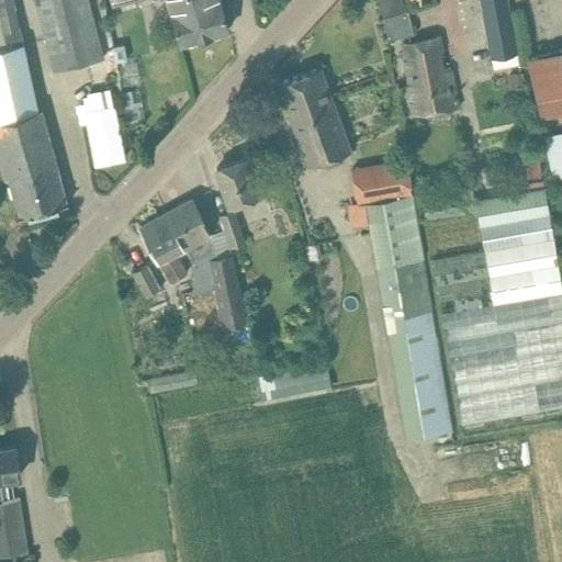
[(35,0),(54,71),(104,58),(89,0),(35,0)]
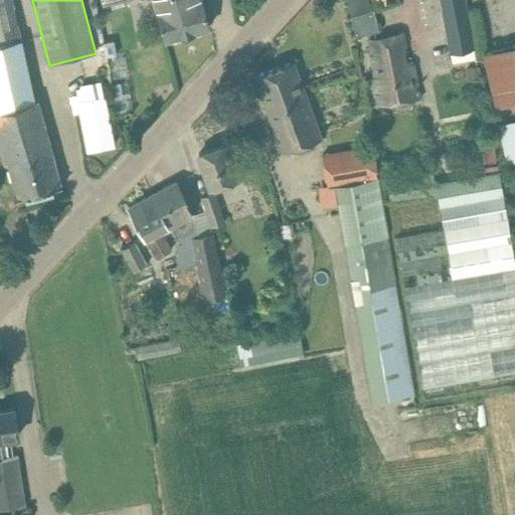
[(101,0),(105,9),(136,0),(153,0),(165,39),(209,27),(201,0),(101,0)]
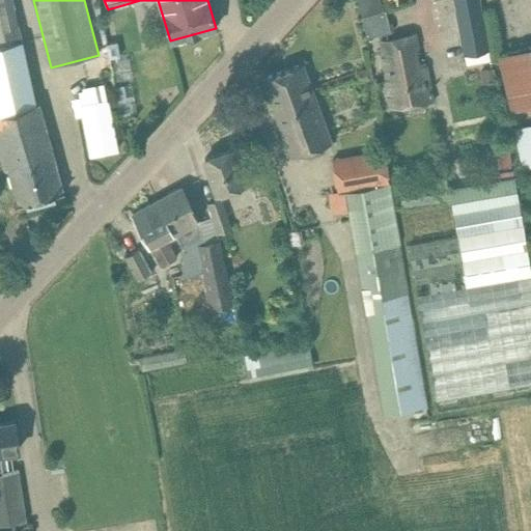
[(357,0),(362,15),(382,9),(379,0),(357,0)]
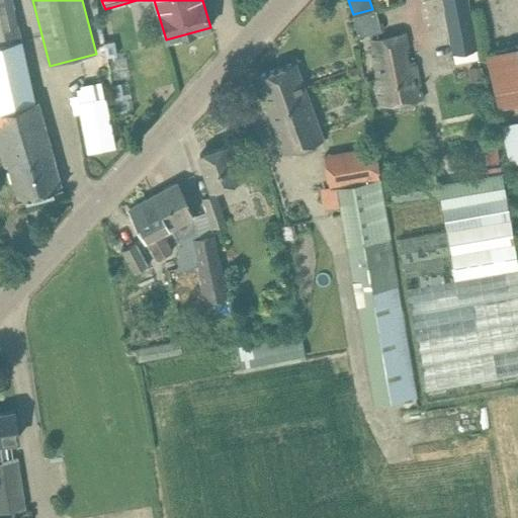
[(467,0),(442,0),(453,54),(478,49),(467,0)]
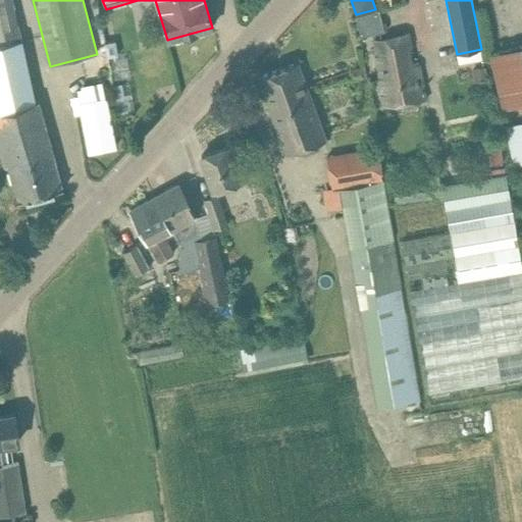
[(377,8),(375,9),(356,14),(362,37),(383,31),(377,8)]
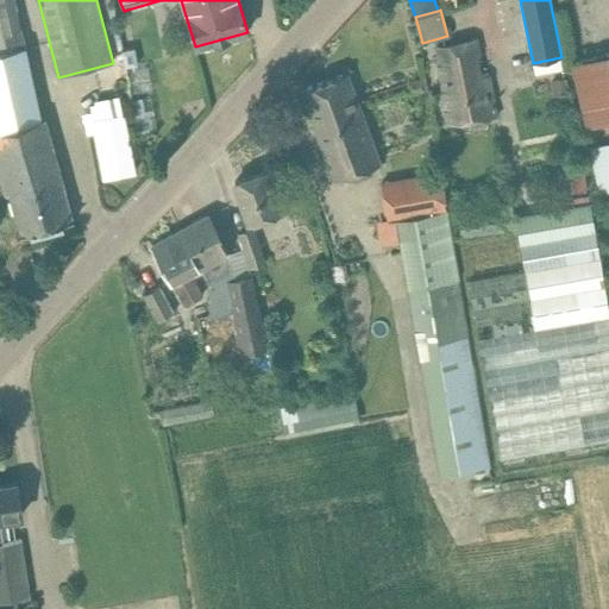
[(476,38),(433,48),(449,129),(497,118),(487,73),(479,74),(476,60),(479,55),(476,38)]
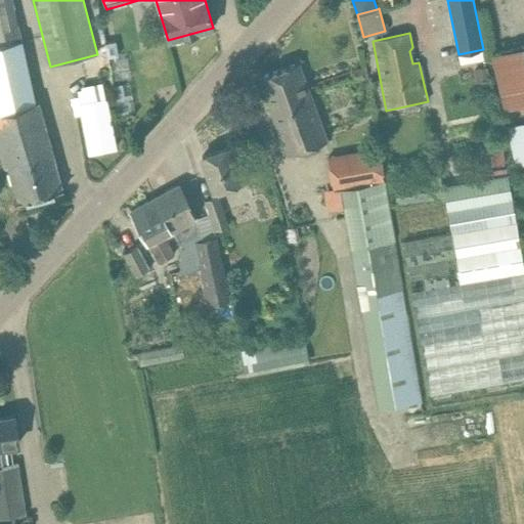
[(115,41),(104,43),(107,58),(119,55),(115,41)]
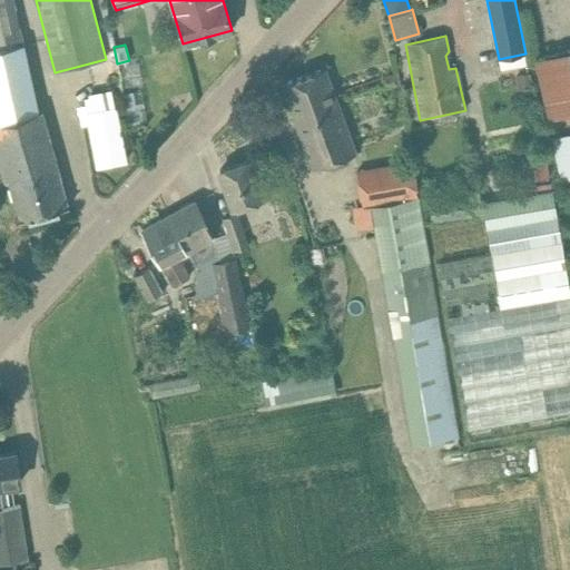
[(569,112),(569,48),(534,57),(549,118),(569,112)]
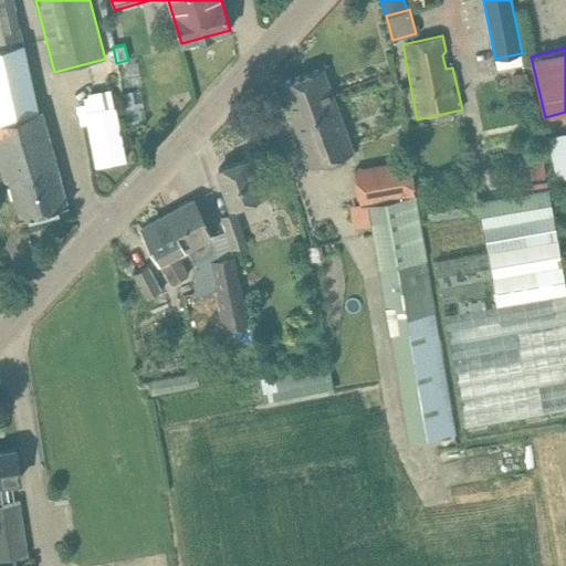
[(311,167),(355,152),(323,67),(280,84),(311,167)]
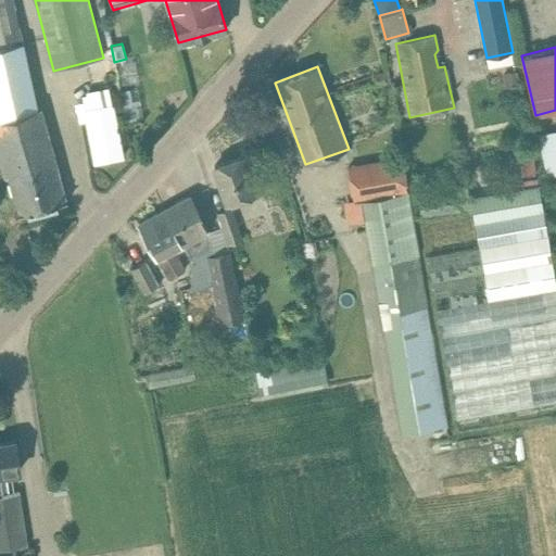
[(517,72),(503,75),(505,88),(519,86),(517,72)]
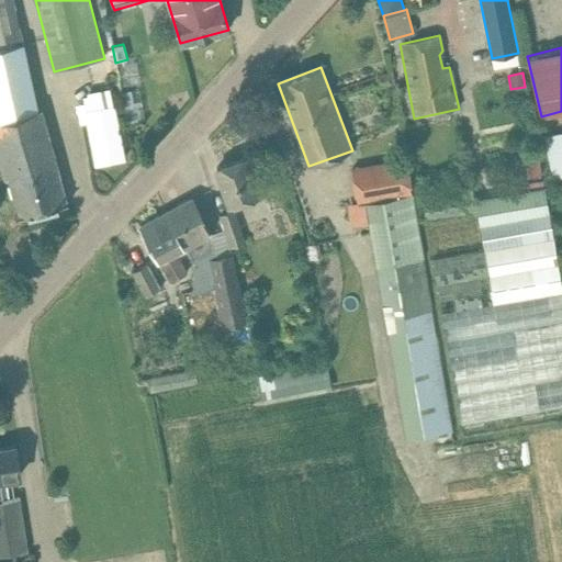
[(391,74),(375,76),(378,88),(393,85),(391,74)]
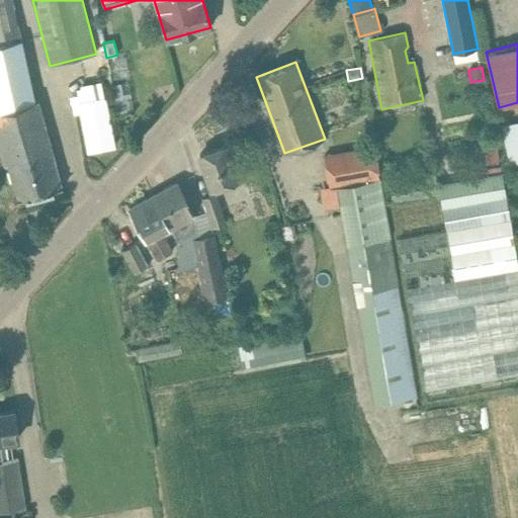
[(87,157),(115,151),(105,101),(78,105),(78,101),(72,102),(74,117),(79,116),(87,157)]
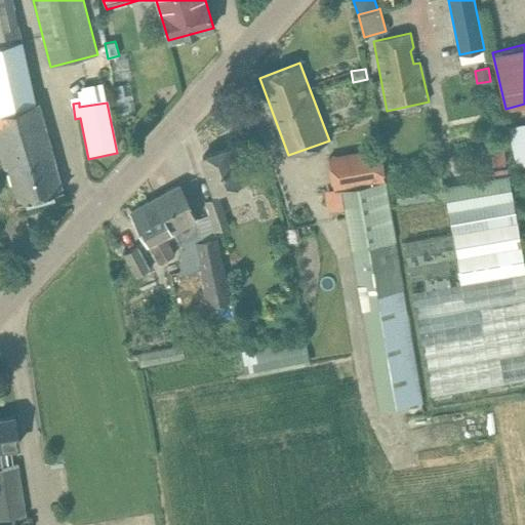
[(0,161),(2,169),(8,168),(17,202),(64,190),(57,170),(39,105),(0,115),(0,161)]
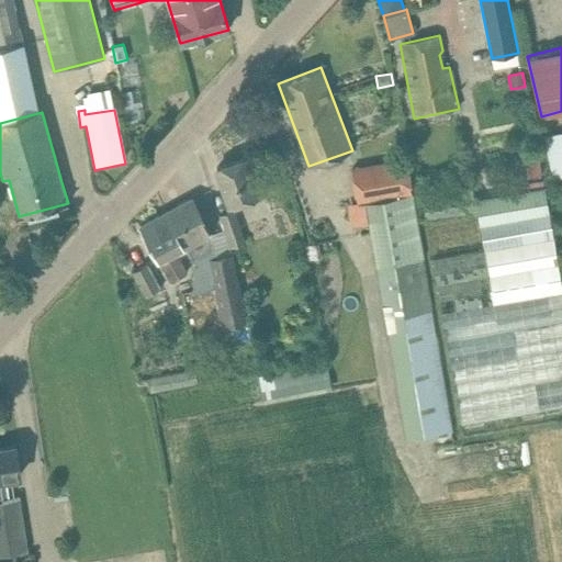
[(552,177),(561,175),(561,130),(546,133),(552,177)]
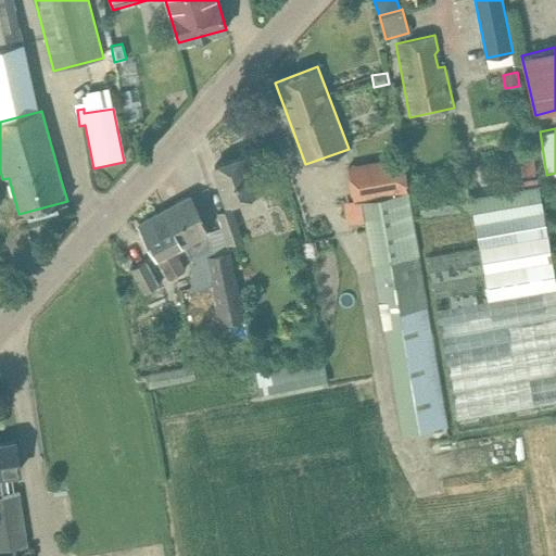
[(247,173),(238,175),(234,161),(214,167),(226,205),(254,196),(247,173)]
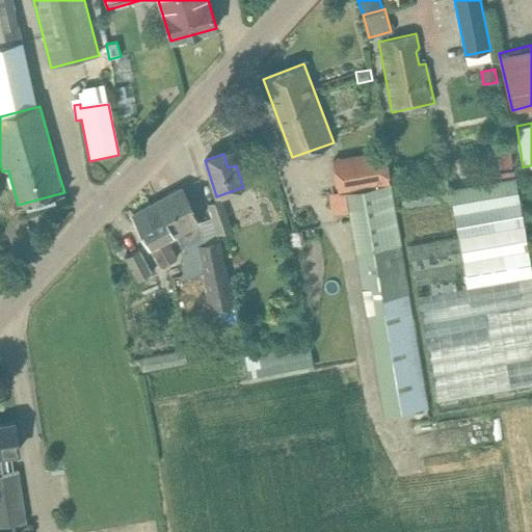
[(345,192),(355,254),(365,307),(383,417),(427,409),(408,299),(399,246),(389,185),(383,154),(333,162),(338,193),(345,192)]
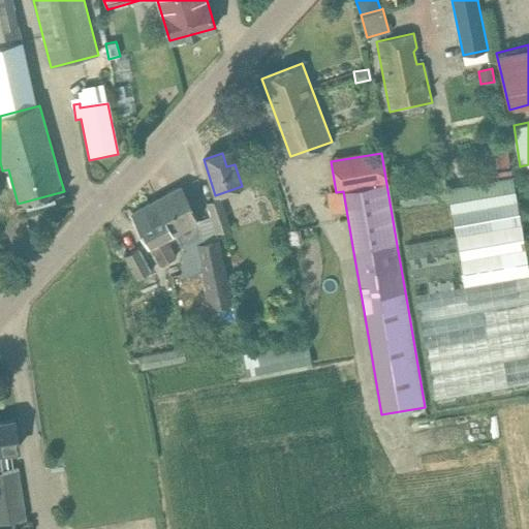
[(429,155),(404,159),(412,208),(437,205),(429,155)]
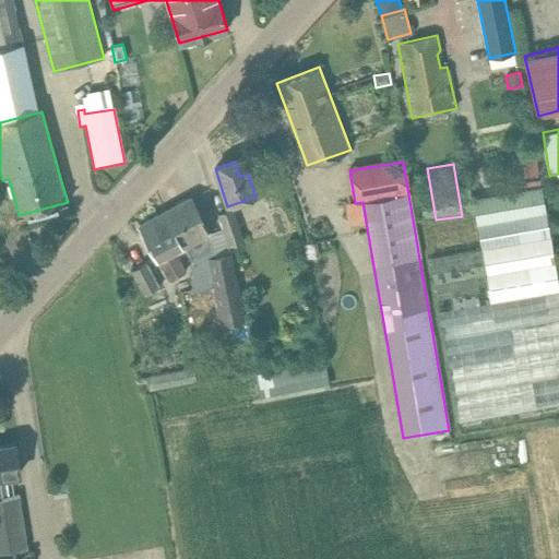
[(473,199),(492,308),(558,296),(558,294),(558,290),(540,187),(473,199)]
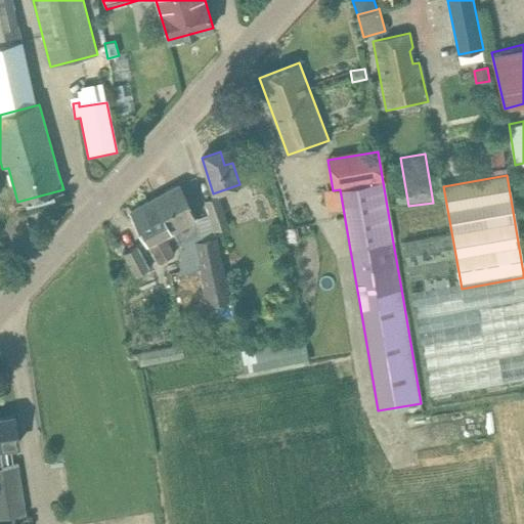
[(178,184),(154,199),(163,216),(171,229),(173,234),(179,246),(178,267),(178,271),(199,267),(211,324),(218,322),(229,321),(215,241),(203,243),(200,225),(188,203),(178,184)]
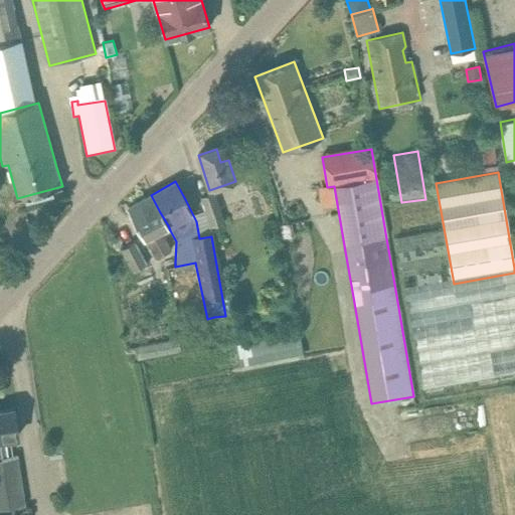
[(151,195),(129,206),(138,224),(144,235),(136,239),(140,246),(150,265),(153,320),(173,317),(164,268),(175,263),(176,241),(168,225),(151,195)]
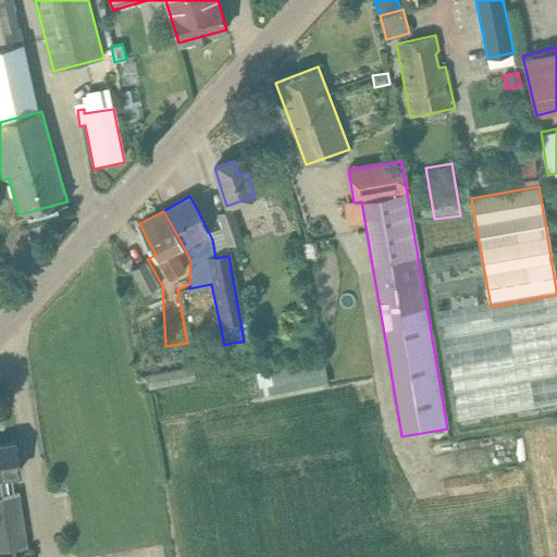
[(227,246),(239,242),(229,211),(218,215),(227,246)]
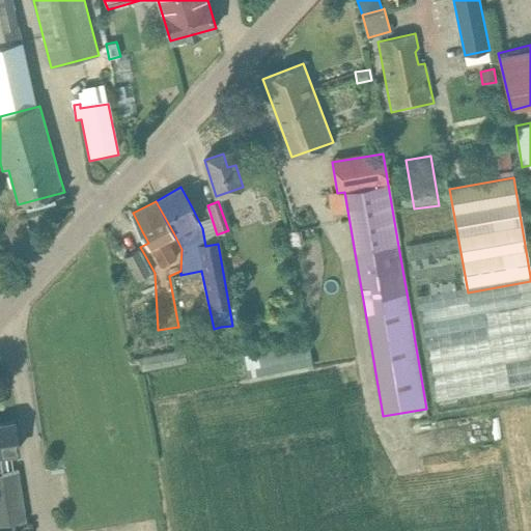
[(139,249),(124,256),(135,275),(138,280),(151,273),(148,268),(139,249)]
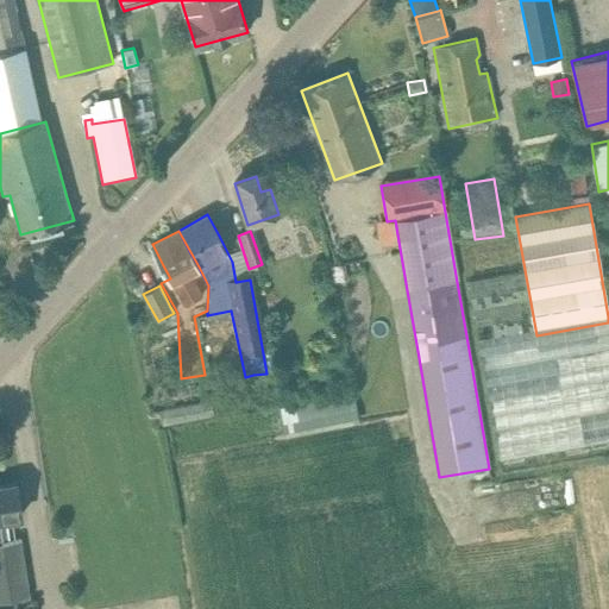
[(608,322),(537,336),(478,345),(498,459),(608,440),(608,322)]
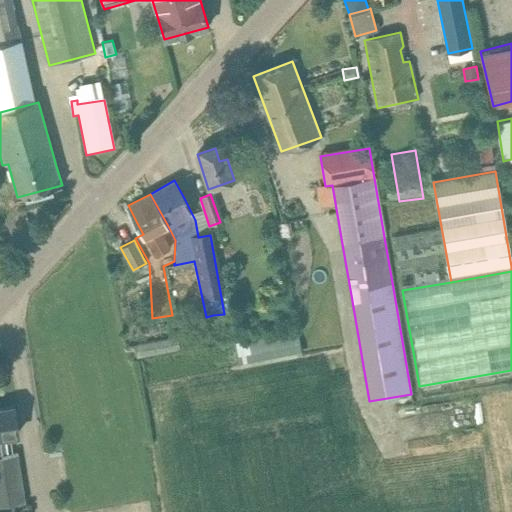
[(300,355),(296,331),(234,344),(239,368),(300,355)]
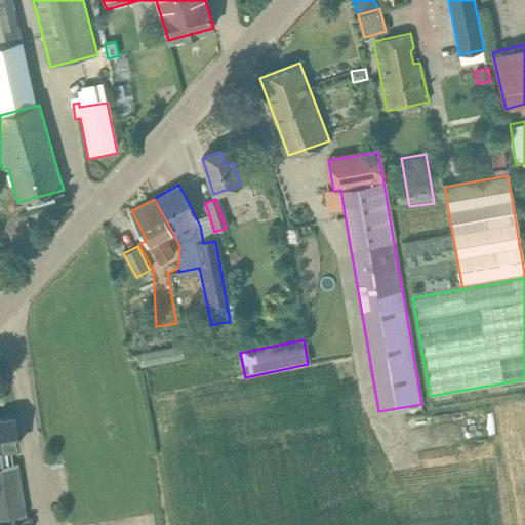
[(0,517),(25,514),(17,465),(8,467),(5,446),(18,444),(14,416),(0,418),(0,517)]
